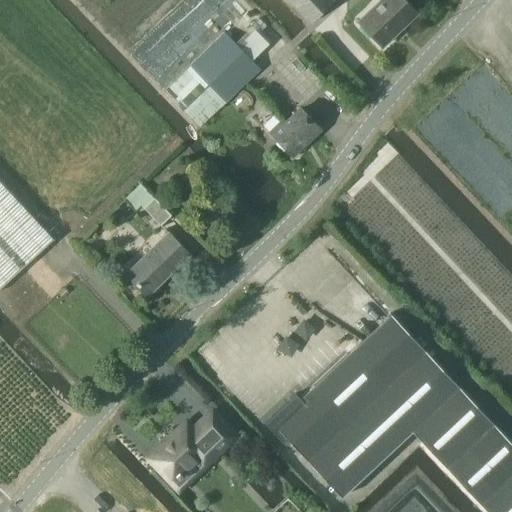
[(290,0),(311,21),(332,0),(290,0)]
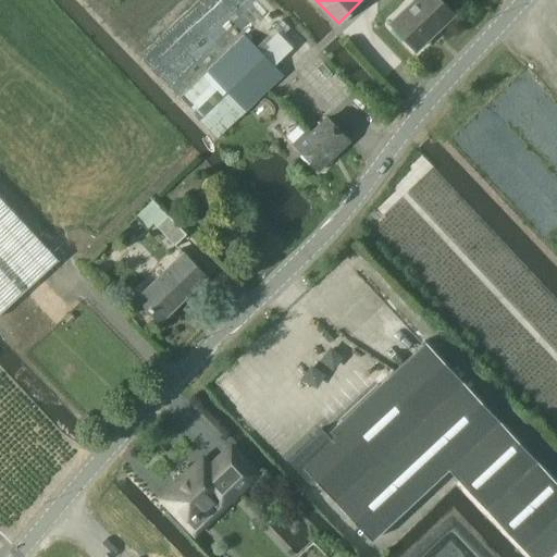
[(440,27),(454,14),(441,0),(409,0),(390,20),(412,45),(436,23),(440,27)]
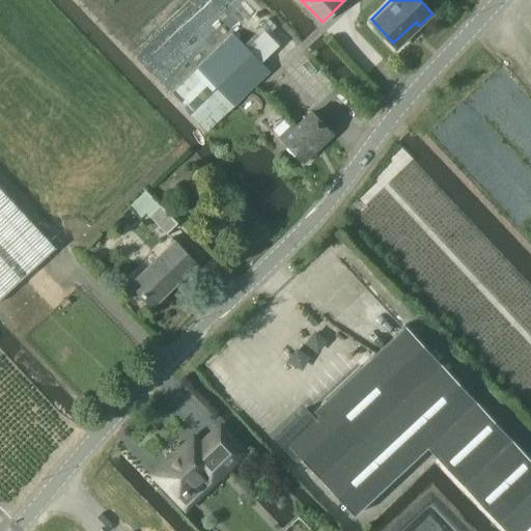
[(234,33),(171,93),(207,131),(271,70),(234,33)]
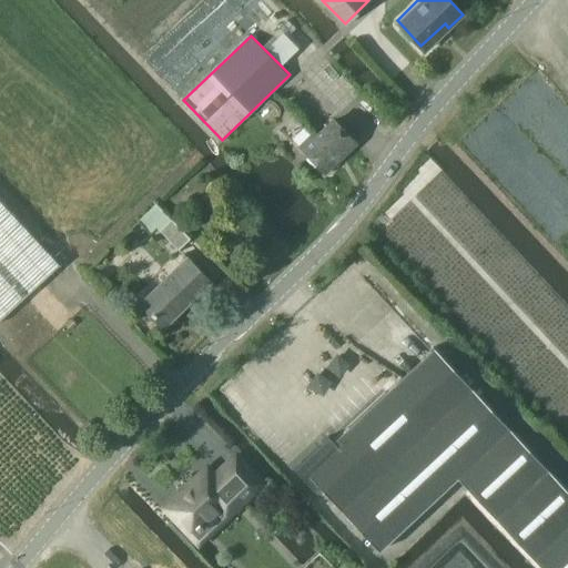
[(355,143),(338,123),(332,117),(317,131),(314,129),(298,143),(325,171),(337,160),(335,155),(343,149),(345,152),(355,143)]
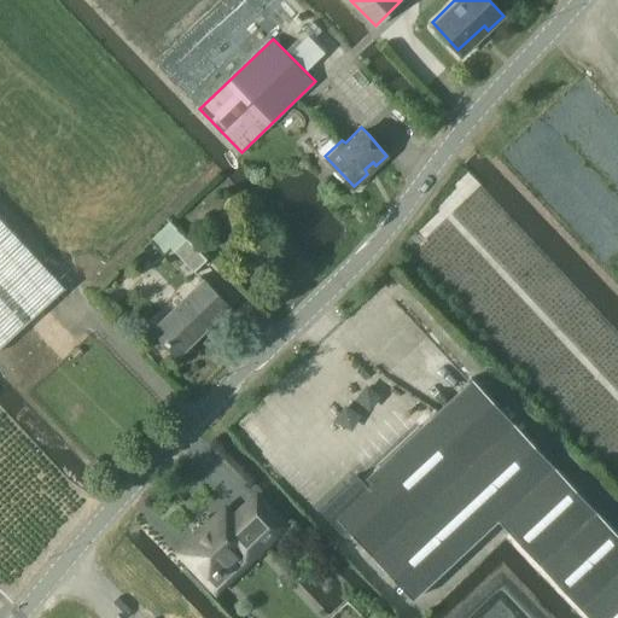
[(0,344),(65,286),(0,216),(0,344)]
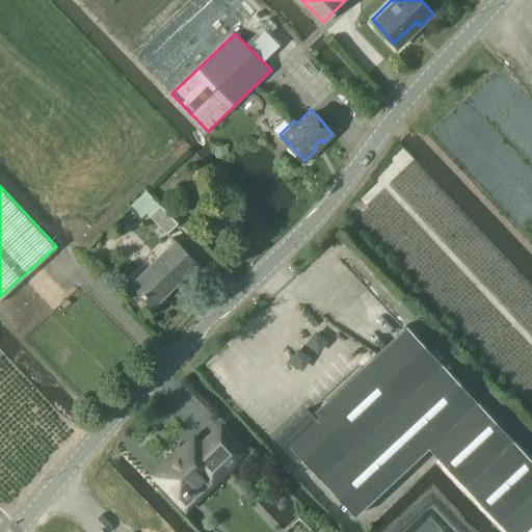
[(179,222),(148,189),(131,205),(141,217),(148,213),(152,213),(150,215),(167,233),(179,222)]
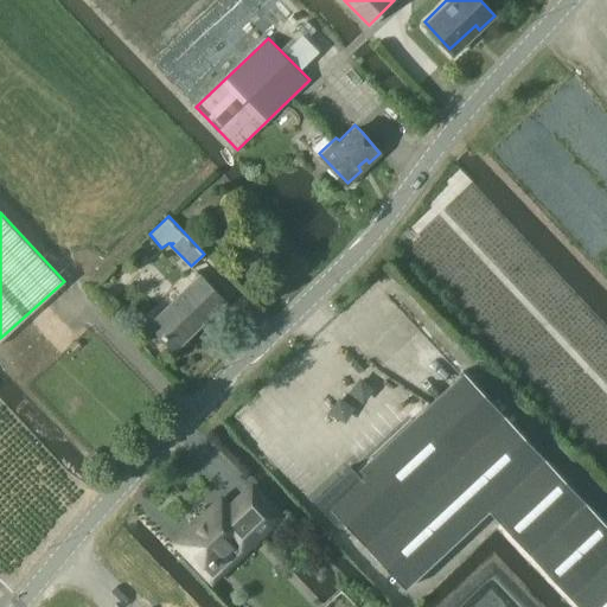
[(176,350),(227,300),(199,272),(149,323),(176,350)]
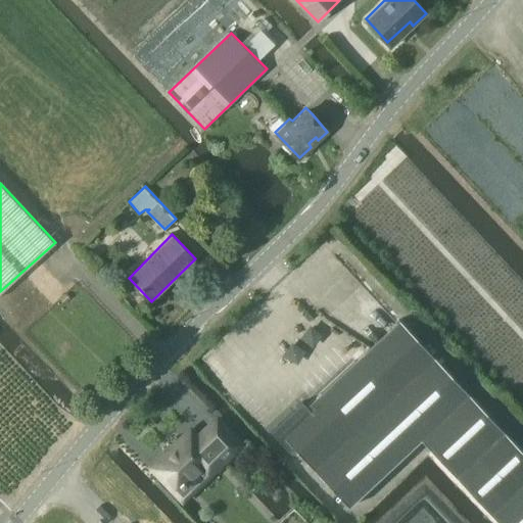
[(303,401),(272,431),(291,452),(295,448),(349,507),(421,439),(500,522),(522,522),(522,452),(399,320),(307,407),(303,401)]
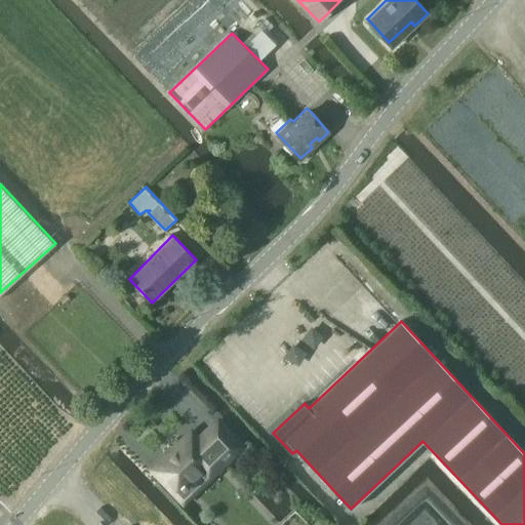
[(153,469),(177,493),(184,500),(221,465),(242,446),(218,420),(199,439),(192,432),(153,469)]
